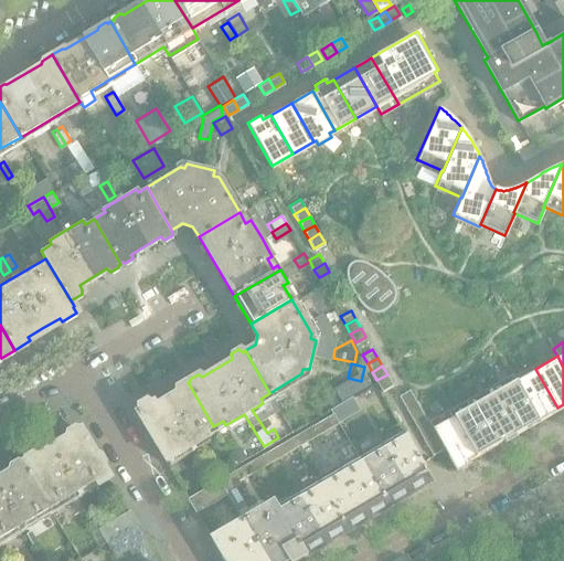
[(535,369),(515,380),(538,420),(557,408),(535,369)]
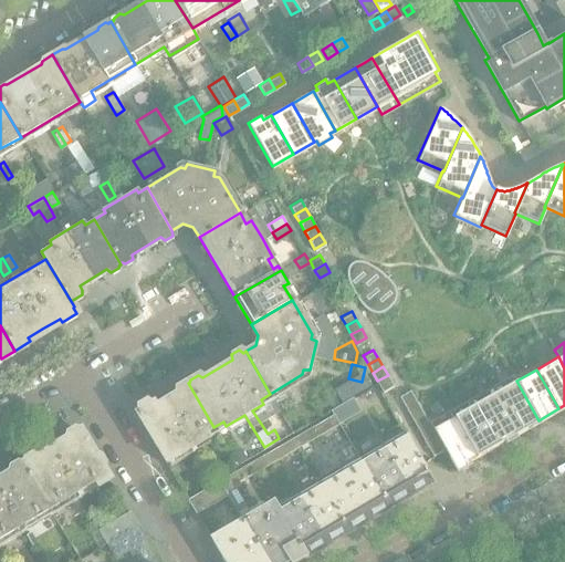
[(512,373),(490,385),(518,433),(539,420),(516,381),(512,373)]
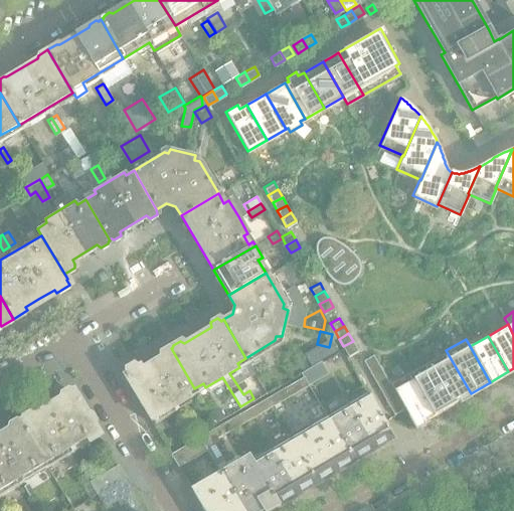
[(353,341),(343,346),(348,354),(357,349),(353,341)]
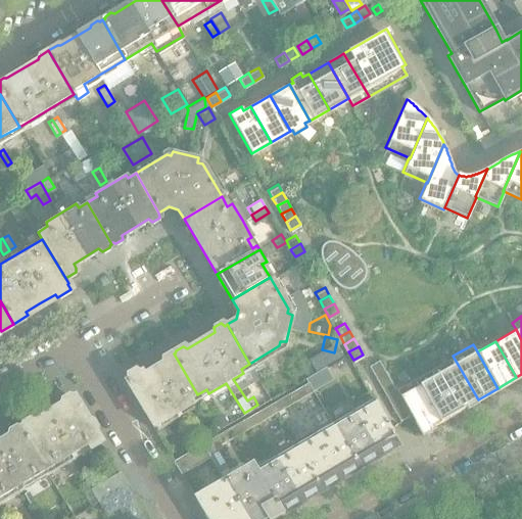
[(197,394),(174,354),(173,355),(170,354),(162,358),(163,363),(142,375),(140,372),(138,373),(134,370),(128,374),(128,379),(126,380),(153,426),(190,405),(188,399),(197,394)]
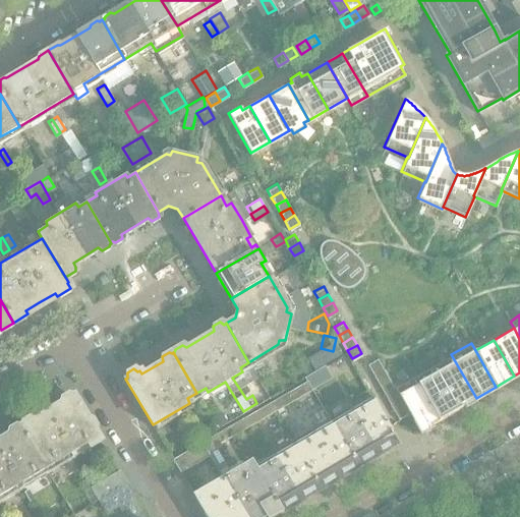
[(451,354),(431,365),(456,409),(463,405),(465,408),(475,402),(473,399),(476,398),(451,354)]
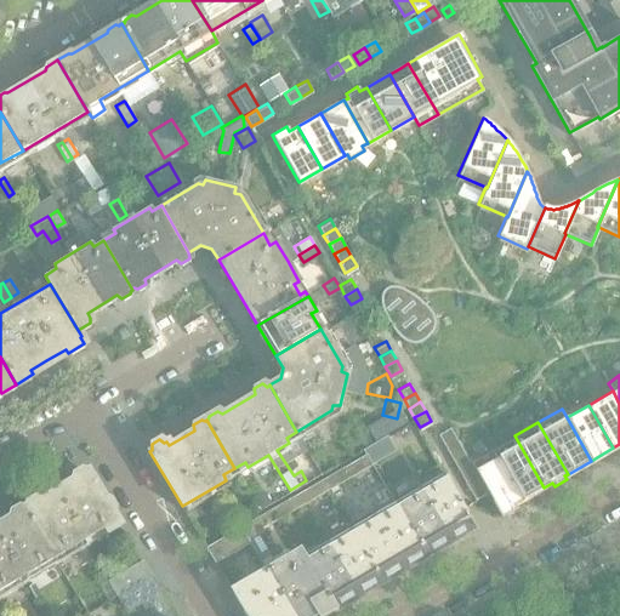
[(449,426),(437,432),(443,441),(455,435),(449,426)]
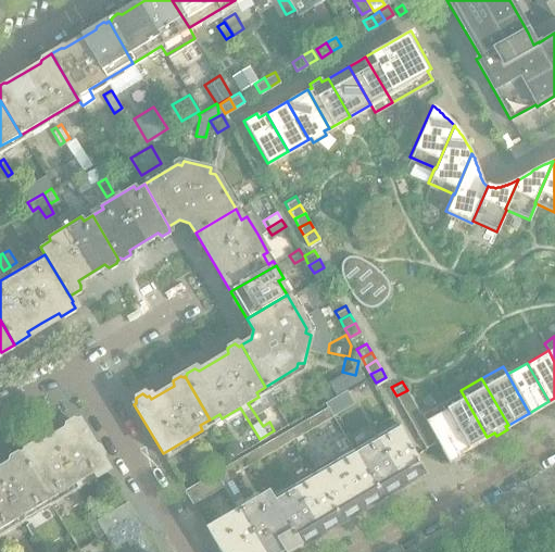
[(407,390),(396,396),(401,404),(412,398),(407,390)]
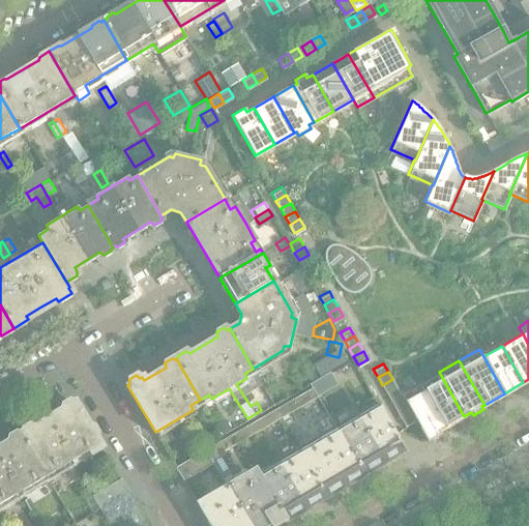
[(439,372),(421,382),(446,426),(464,416),(439,372)]
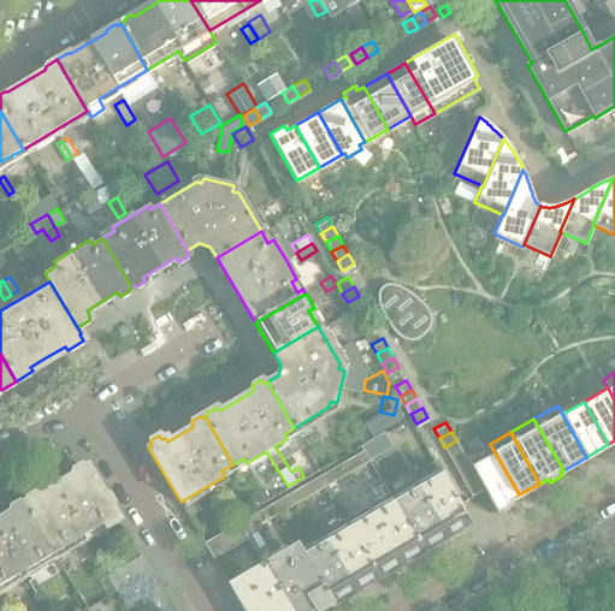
[(254,525),(321,485),(372,456),(370,452),(380,445),(374,434),(359,444),(361,449),(237,520),(203,540),(217,563),(229,556),(225,549),(246,537),(255,552),(267,545),(254,525)]
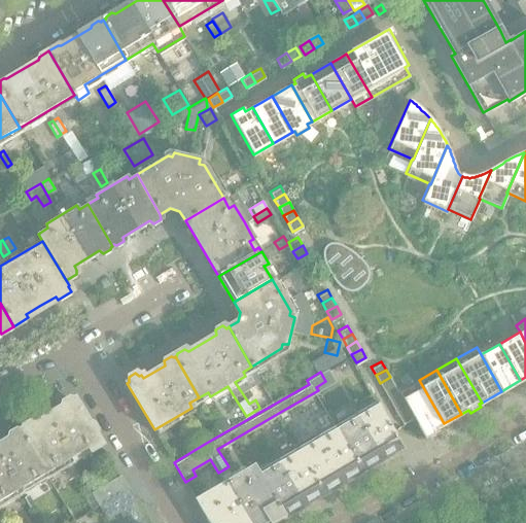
[(390,377),(380,383),(384,391),(394,385),(390,377)]
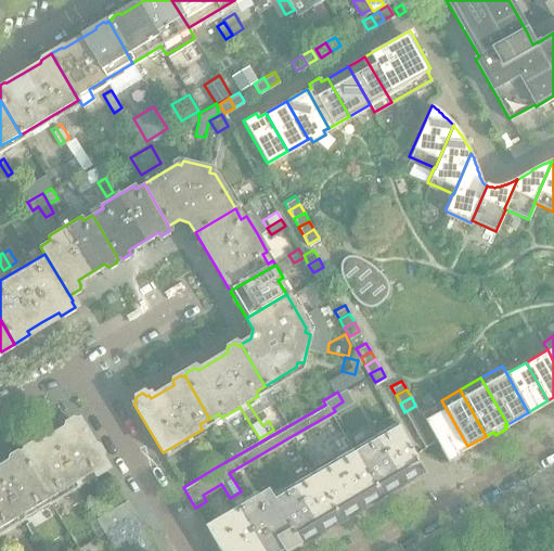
[(441,400),(420,412),(435,439),(446,458),(448,462),(461,455),(459,450),(467,446),(441,400)]
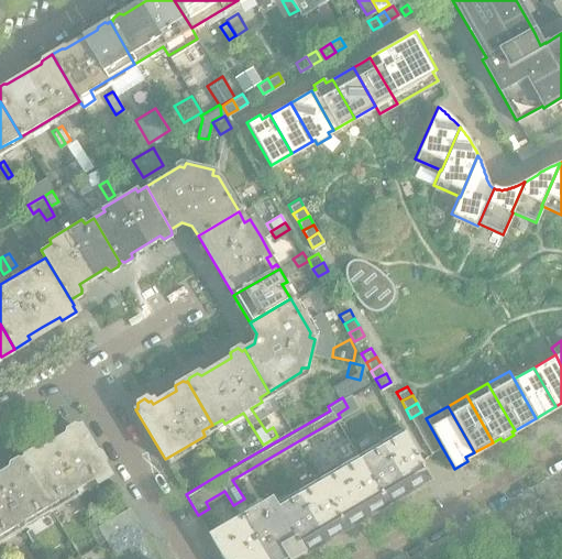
[(421,412),(410,418),(416,426),(427,420),(421,412)]
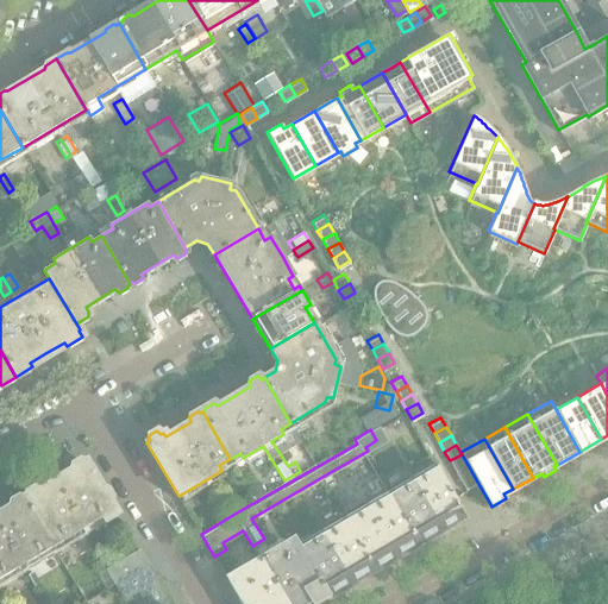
[(462,454),(450,460),(455,470),(467,463),(462,454)]
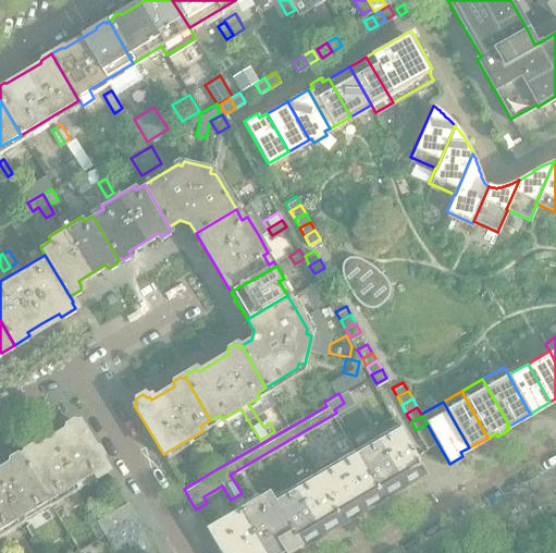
[(419,464),(397,426),(395,420),(355,444),(350,446),(355,454),(381,499),(424,474),(419,464)]
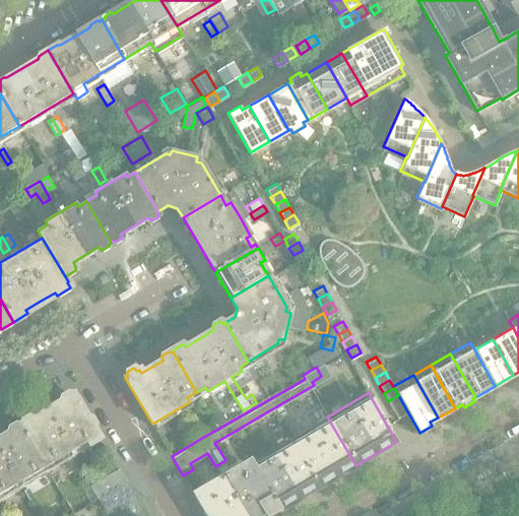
[(101,439),(79,405),(73,394),(72,394),(68,393),(61,397),(60,401),(33,418),(28,417),(22,421),(21,425),(19,424),(45,468),(72,452),(74,455),(101,439)]
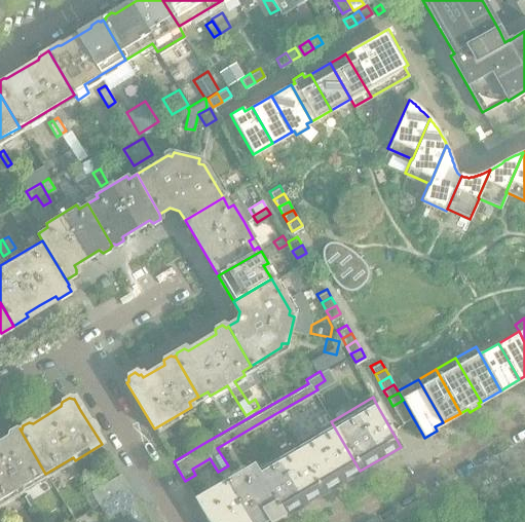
[(403,400),(392,406),(398,414),(407,408),(403,400)]
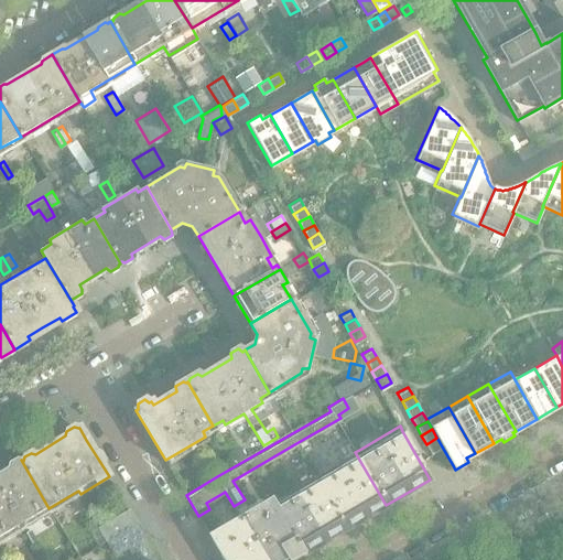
[(436,438),(426,444),(431,452),(442,447),(436,438)]
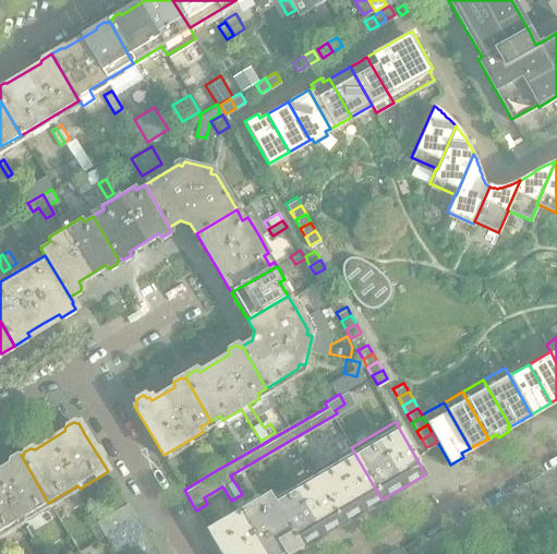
[(242,450),(235,438),(226,445),(233,456),(242,450)]
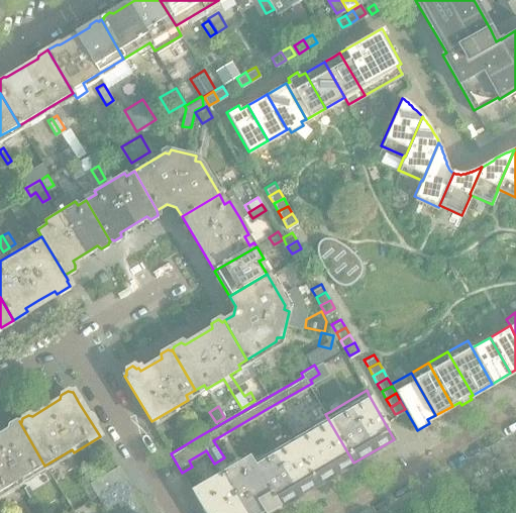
[(353,463),(329,421),(325,414),(288,436),(315,485),(353,463)]
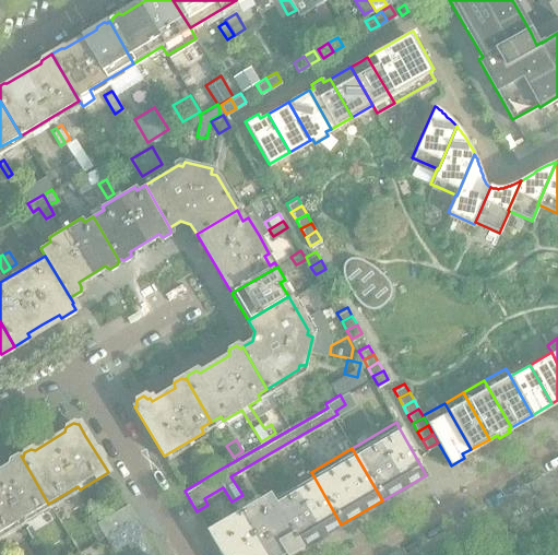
[(0,531),(48,504),(21,456),(21,458),(16,457),(10,461),(9,465),(0,470),(0,531)]
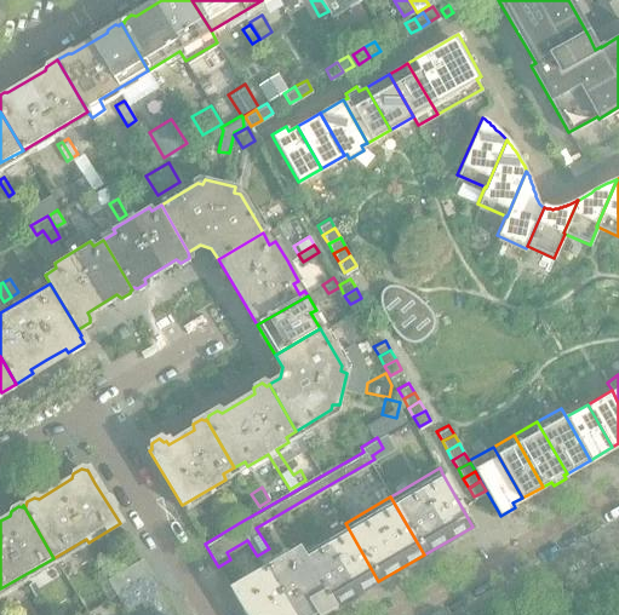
[(378,581),(345,523),(298,550),(332,609),(378,581)]
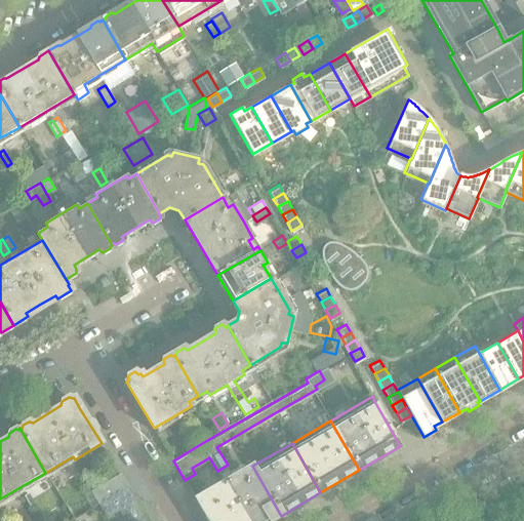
[(272,520),(281,516),(252,466),(197,499),(209,520),(262,520),(267,518),(268,520),(272,520)]
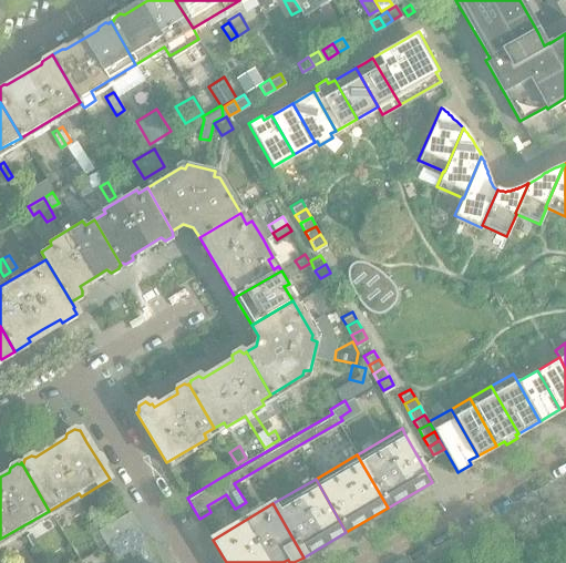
[(100,546),(105,543),(136,524),(124,504),(112,512),(115,518),(98,529),(99,531),(92,534),(100,546)]
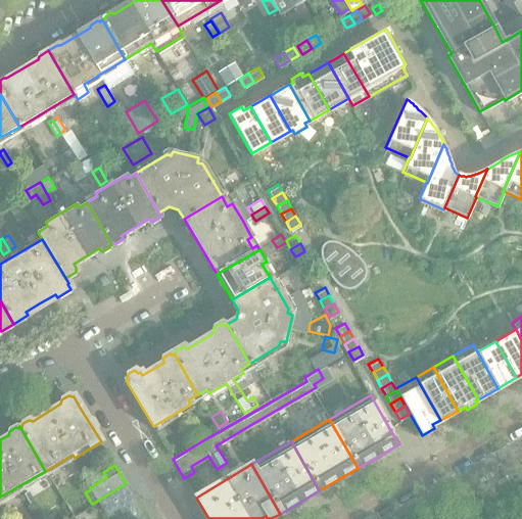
[(139,518),(145,516),(126,483),(97,501),(105,514),(119,506),(126,518),(139,518)]
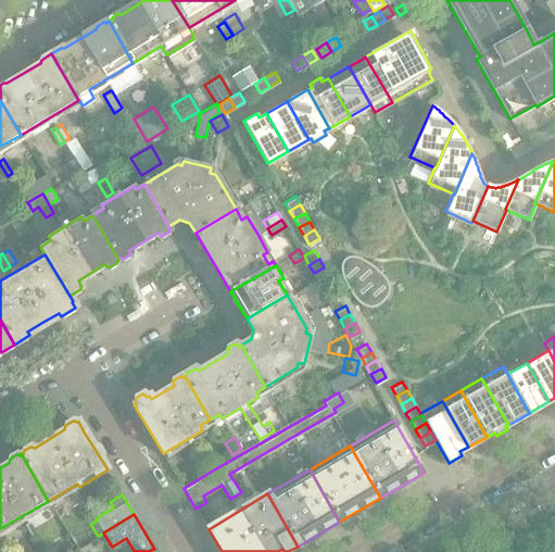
[(35,529),(29,519),(25,523),(30,532),(35,529)]
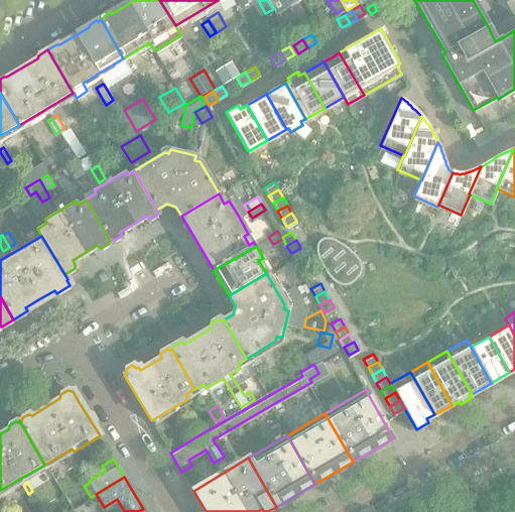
[(92,511),(87,503),(75,511),(92,511)]
